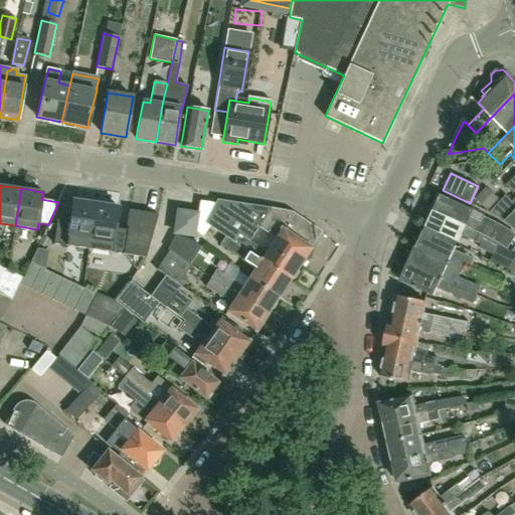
[(510,191),(498,203),(489,213),(507,220),(514,211),(514,195),(513,194),(510,191)]
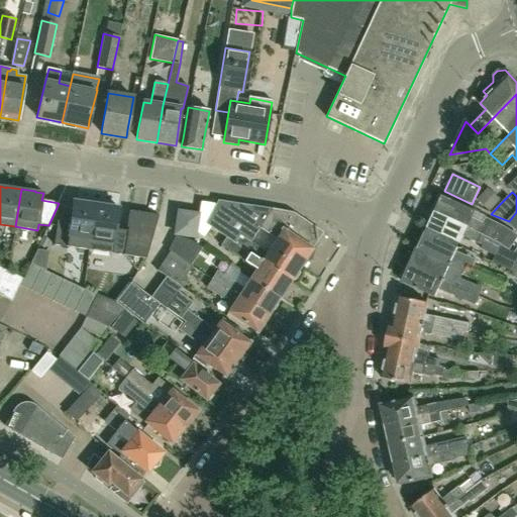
[(439,207),(436,213),(493,239),(505,247),(512,250),(516,238),(516,234),(505,227),(487,219),(484,224),(472,219),(476,211),(443,197),(442,199),(439,198),(436,205),(439,207)]
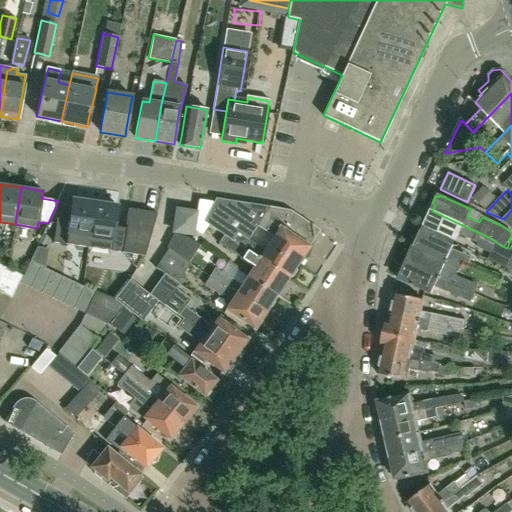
[(53,243),(88,248),(95,202),(72,199),(69,220),(57,219),(53,243)]
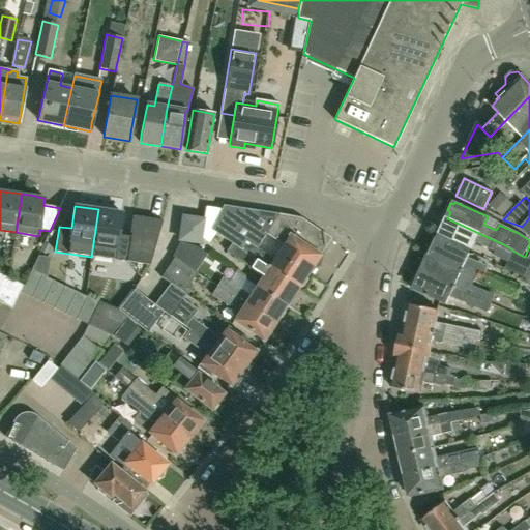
[(232,244),(268,269),(297,289),(321,255),(330,240),(330,239),(299,218),(224,206),(211,230),(212,230),(232,244)]
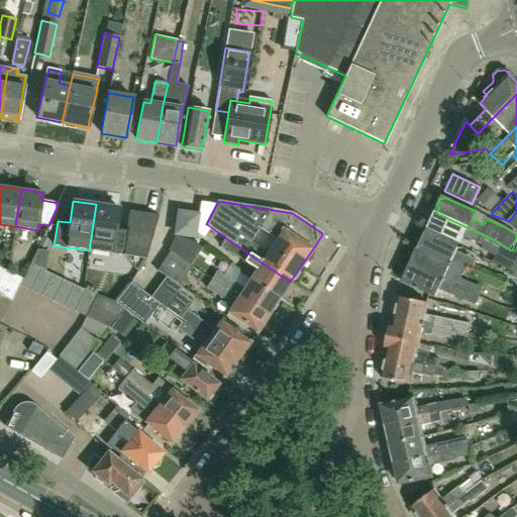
[(96,204),(89,250),(123,255),(124,255),(128,228),(128,227),(127,231),(115,229),(118,207),(96,204)]
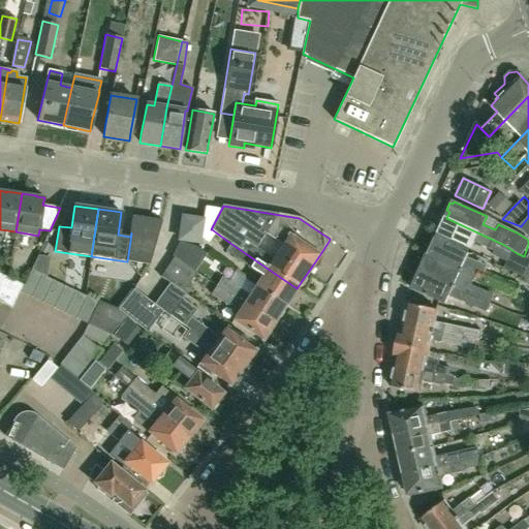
[(127,261),(138,263),(147,218),(132,216),(129,232),(131,232),(131,234),(127,261)]
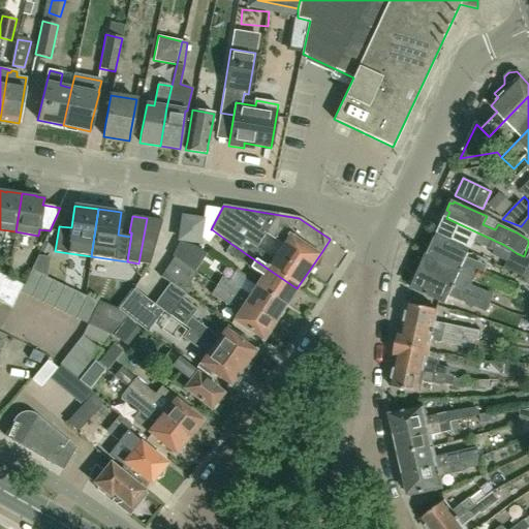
[(179,240),(199,243),(203,220),(183,217),(179,240)]
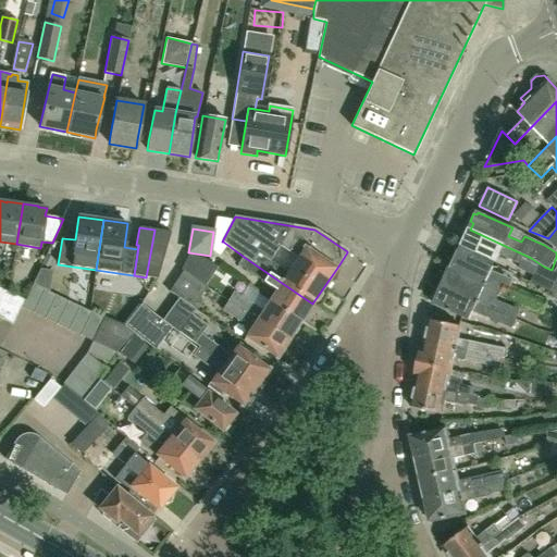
[(170,232),(155,230),(146,277),(157,279),(171,232),(170,232)]
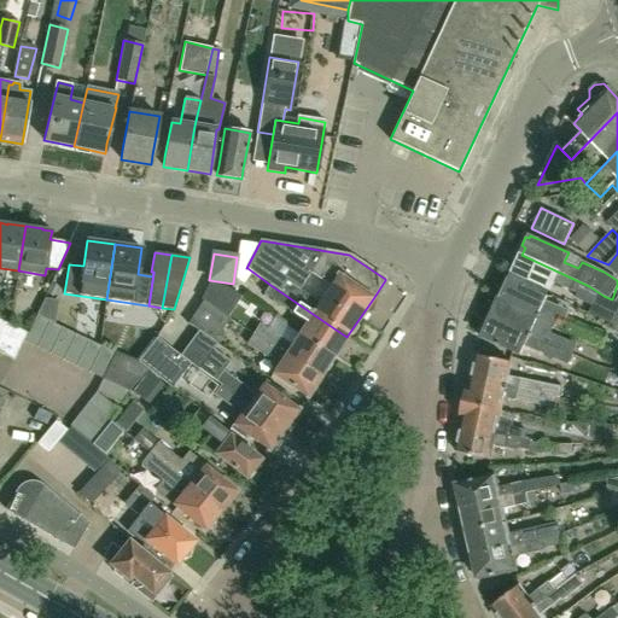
[(589,286),(522,255),(518,261),(513,258),(508,269),(513,272),(512,273),(551,291),(554,283),(586,297),(584,298),(600,305),(604,296),(589,286)]
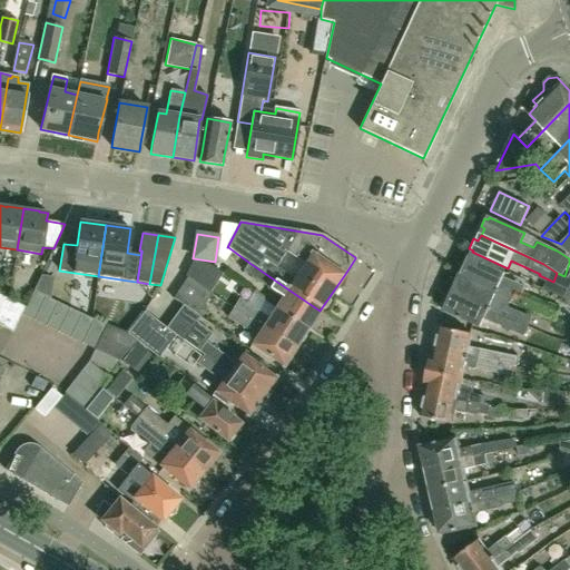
[(461,275),(512,300),(553,318),(558,310),(522,293),(524,287),(503,277),(505,273),(469,256),(461,275)]
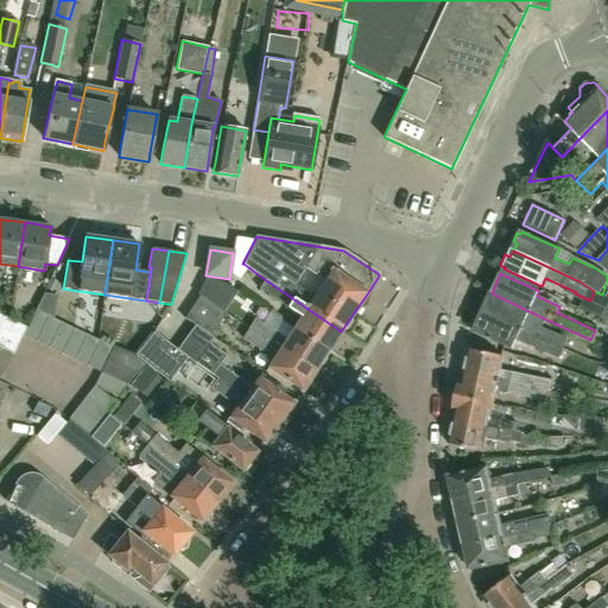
[(206,278),(197,295),(200,296),(225,312),(238,292),(225,285),(206,278)]
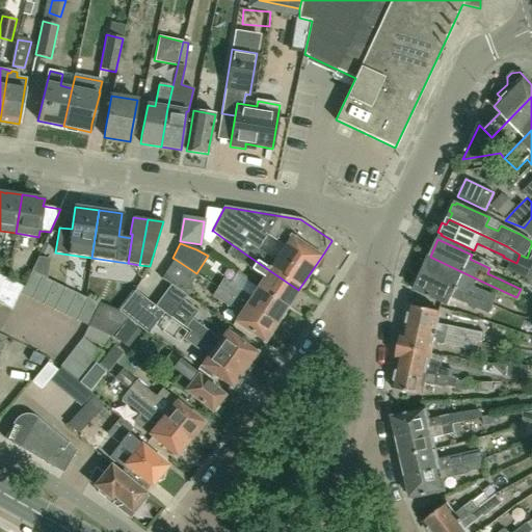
[(258,288),(287,308),(298,290),(269,270),(233,245),(228,254),(265,277),(258,288)]
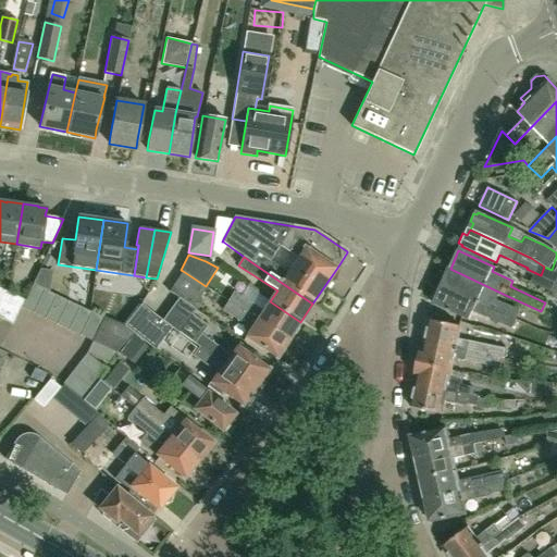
[(442,286),(478,302),(506,314),(517,319),(520,311),(497,300),(500,293),(450,269),(442,286)]
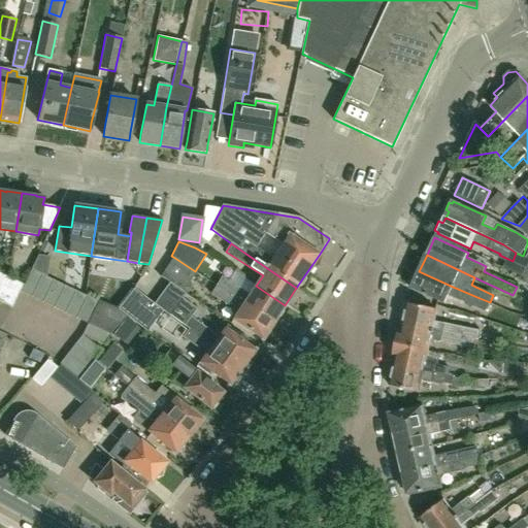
[(196,272),(195,271),(173,257),(160,276),(173,286),(183,292),(196,272)]
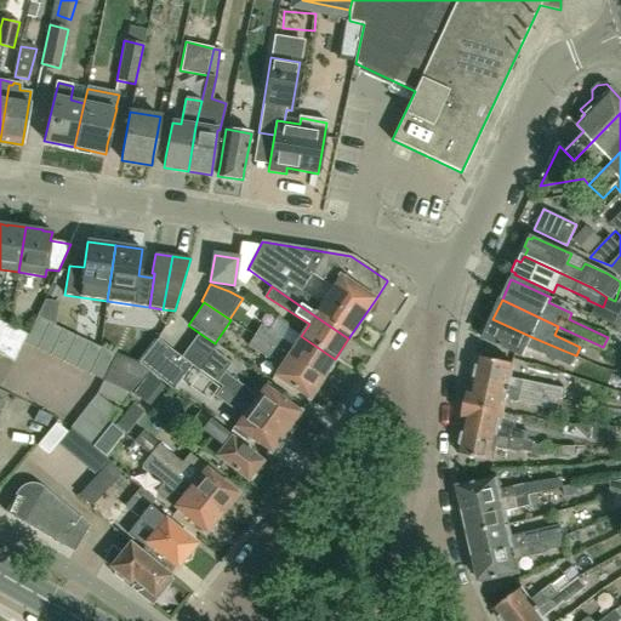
[(50,323),(36,317),(28,335),(24,343),(36,349),(50,323)]
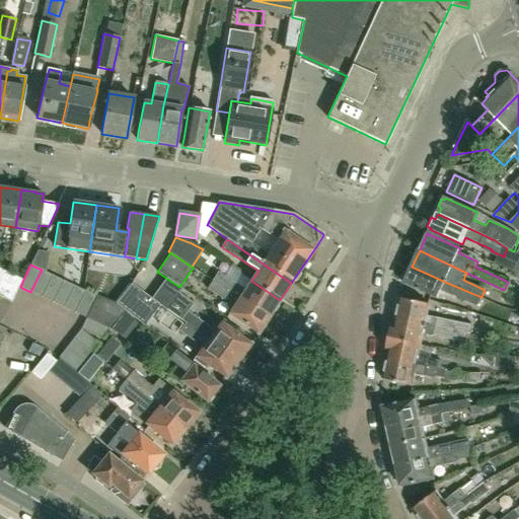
[(476,307),(482,297),(471,293),(445,282),(412,267),(410,271),(406,270),(401,281),(404,282),(403,284),(437,299),(441,290),(476,307)]
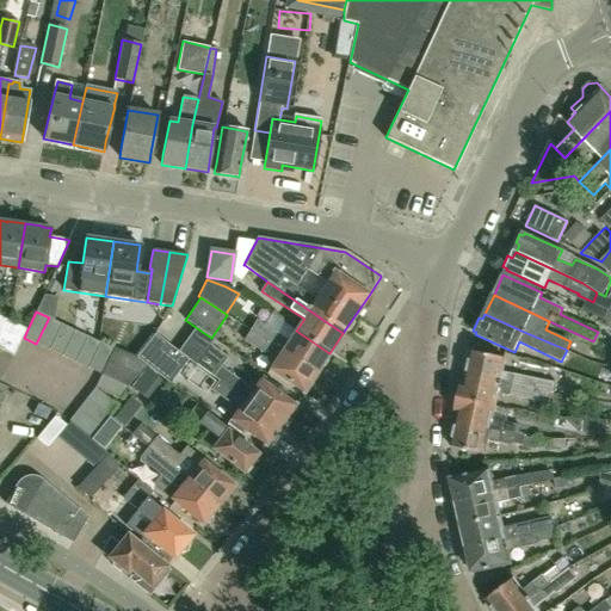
[(0,316),(0,349),(13,322),(0,316)]
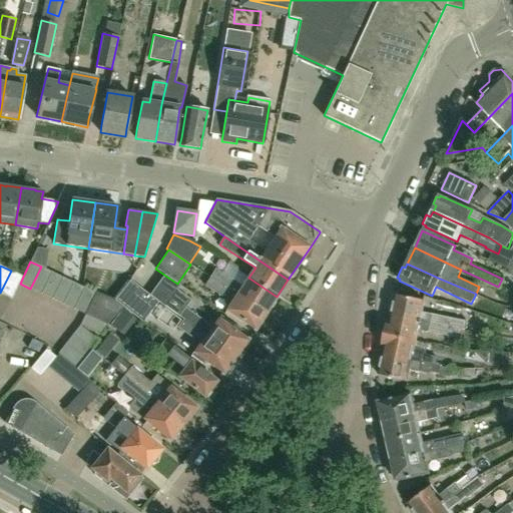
[(41,294),(52,273),(41,267),(30,289),(41,294)]
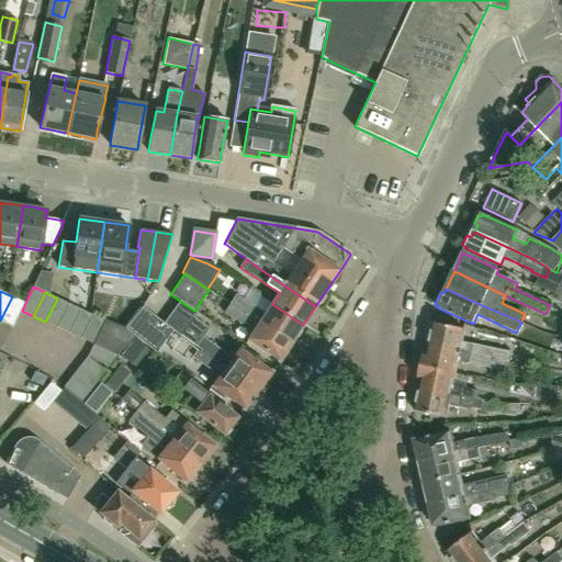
[(290,344),(291,344),(303,325),(272,304),(265,315),(236,295),(231,304),(290,344)]
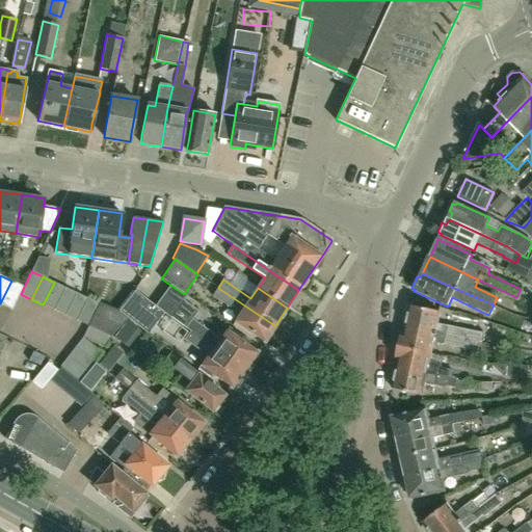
[(0,303),(0,304),(11,310),(11,311),(23,287),(11,281),(0,303)]
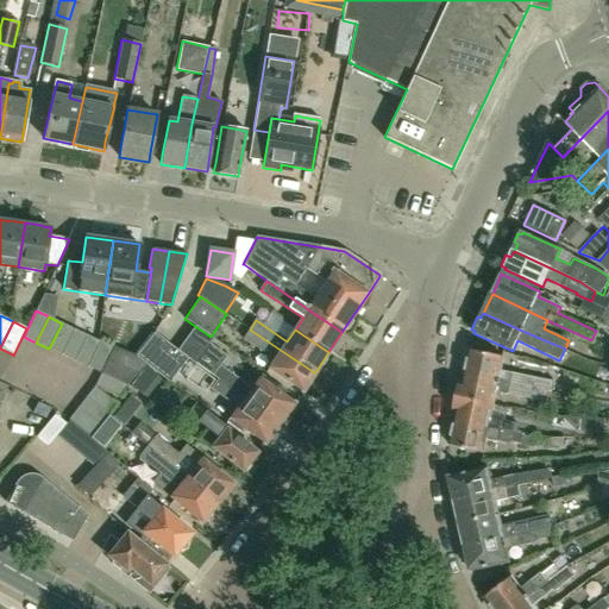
[(74,330),(62,324),(49,349),(62,355),(74,330)]
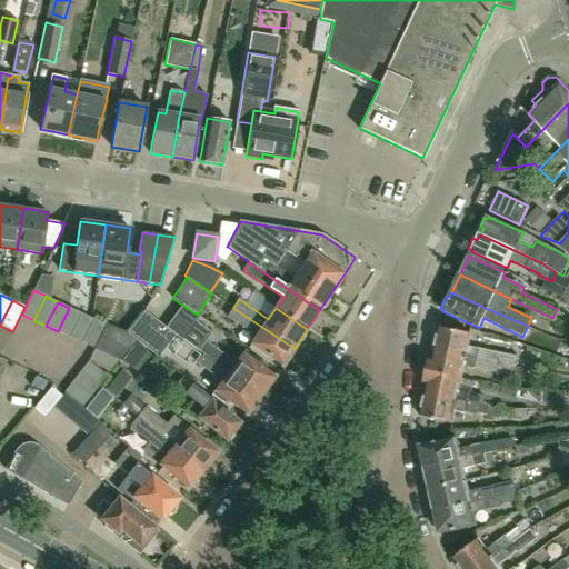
[(81,313),(69,308),(58,331),(70,338),(81,313)]
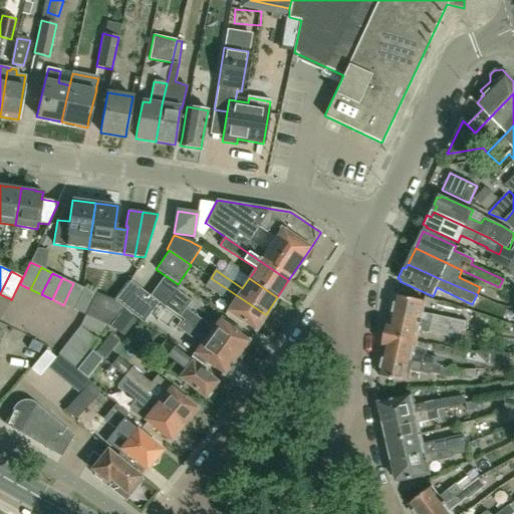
[(159,302),(158,303),(165,308),(165,307),(177,291),(180,286),(178,284),(169,278),(162,289),(157,285),(150,296),(159,302)]
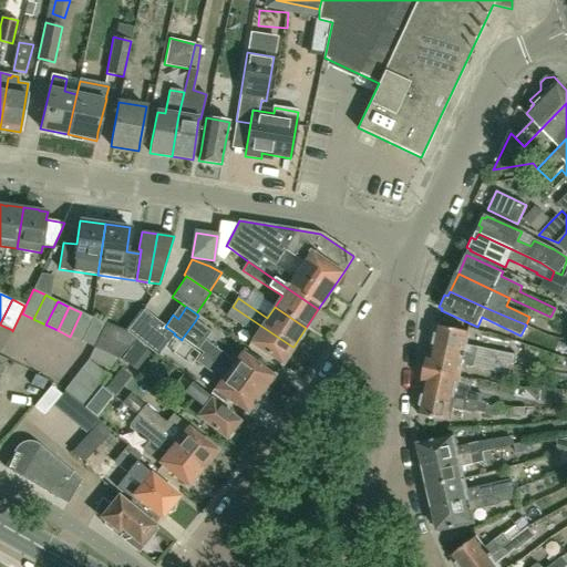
[(292,347),(233,307),(226,317),(255,336),(250,344),(281,364),(292,347)]
